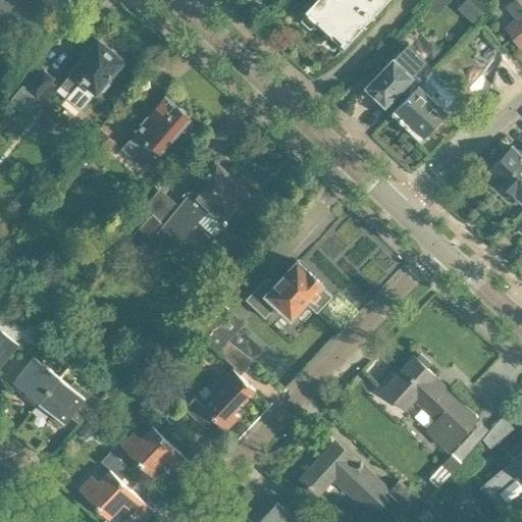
[(0,0),(0,24),(6,14),(36,32),(52,4),(45,0),(0,0)]
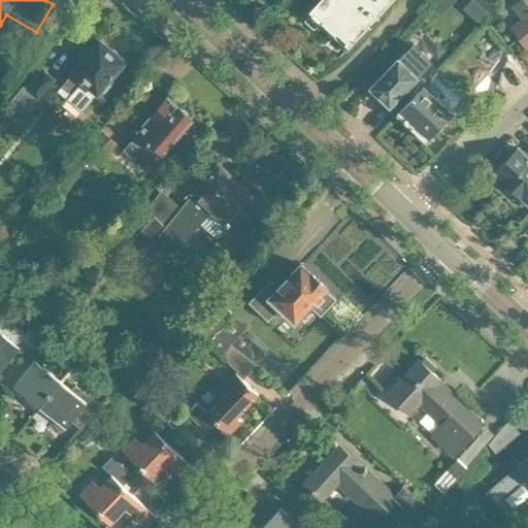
[(314,0),(305,9),(348,48),(392,0),(314,0)]
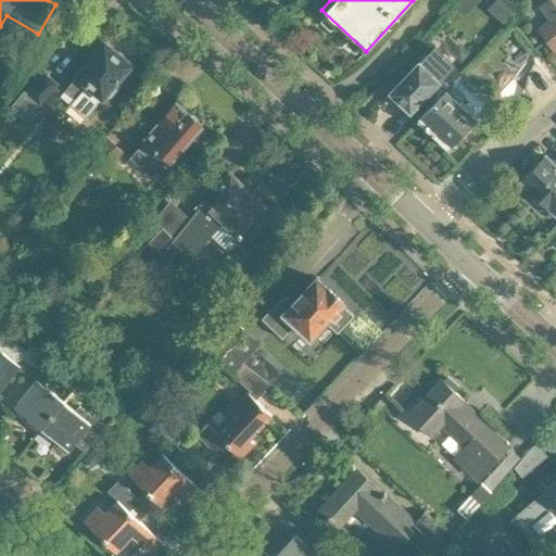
[(462,0),(456,5),(467,16),(481,2),(479,0),(462,0)]
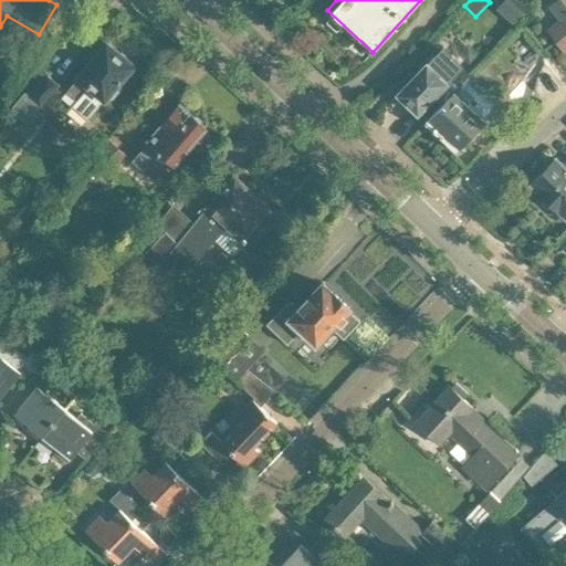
[(549,31),(551,32),(564,50),(565,48),(565,0),(558,0),(551,6),(562,21),(549,31)]
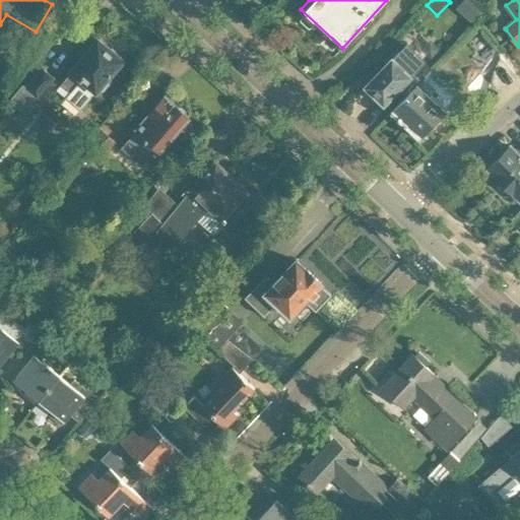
[(466,49),(477,66),(498,54),(485,37),(466,49)]
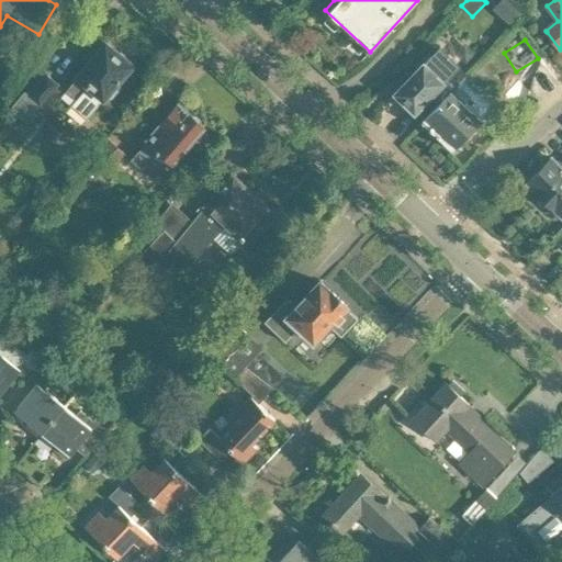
[(47,75),(30,96),(23,91),(10,110),(26,123),(41,105),(49,113),(62,98),(87,119),(132,65),(105,43),(66,90),(47,75)]
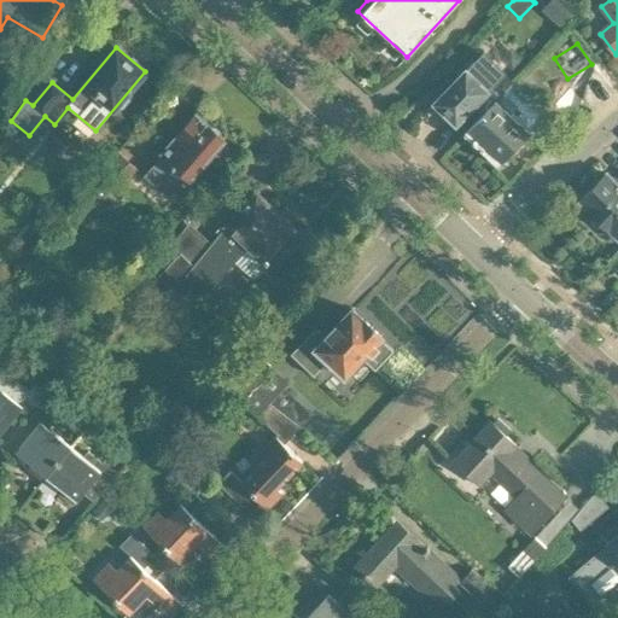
[(496,101),(505,92),(495,83),(506,74),(483,51),(452,83),(448,80),(435,93),(439,97),(433,103),(456,124),(474,106),(483,114),(465,134),(466,135),(497,103),(496,101)]
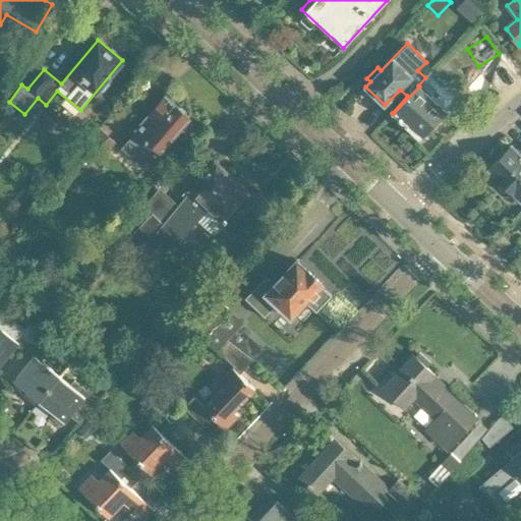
[(419,87),(393,114),(420,138),(445,112),(448,115),(459,104),(427,74),(425,77),(418,85),(419,87)]
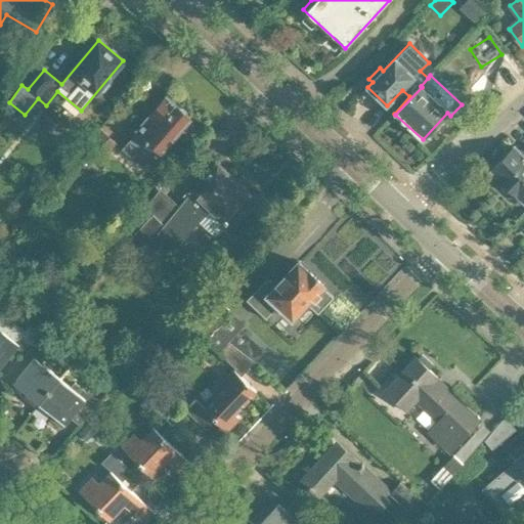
[(465,91),(476,103),(491,89),(480,77),(465,91)]
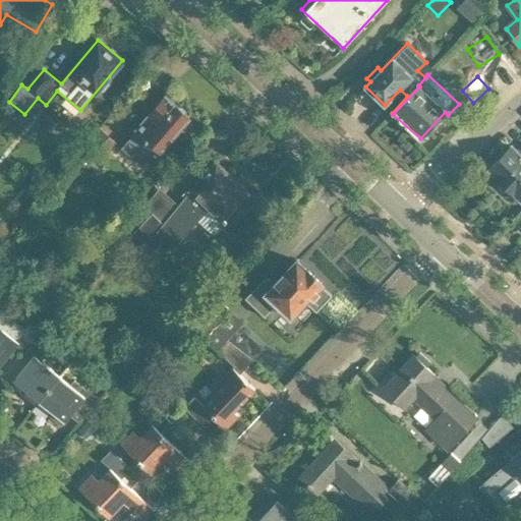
[(149,116),(136,130),(121,148),(146,170),(161,153),(159,151),(175,132),(180,137),(186,136),(191,130),(191,125),(186,120),(189,117),(165,96),(147,115),(149,116)]
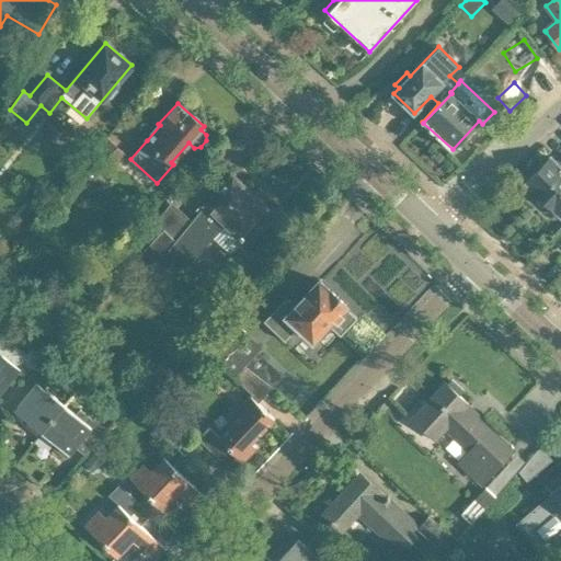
[(111,142),(93,162),(105,172),(122,152),(111,142)]
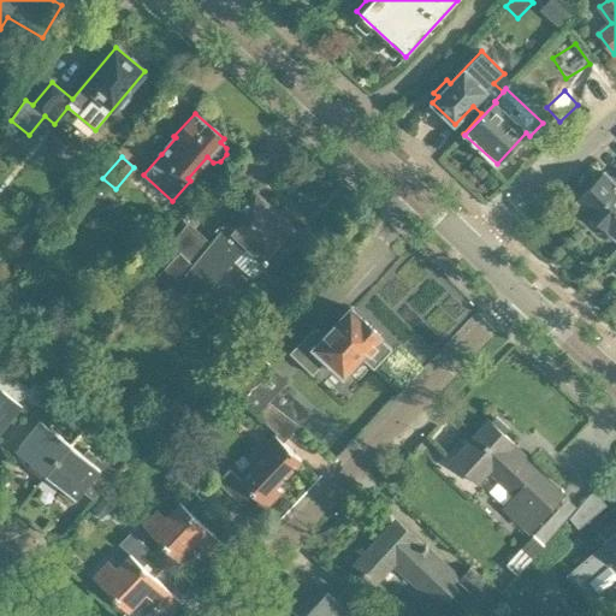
[(615,237),(615,183),(604,172),(578,200),(615,237)]
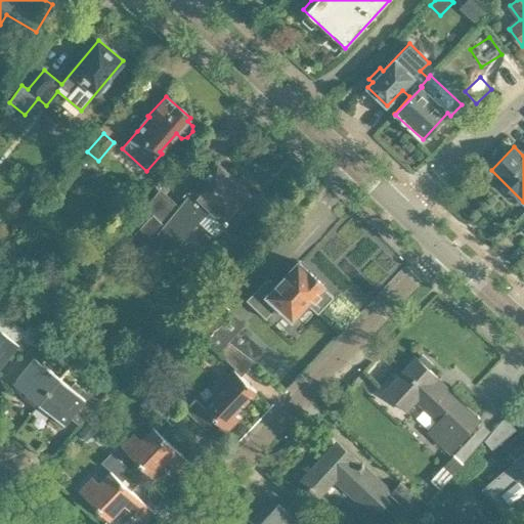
[(151,214),(130,241),(135,245),(133,247),(146,258),(162,241),(173,250),(180,242),(178,241),(198,220),(216,236),(223,228),(228,232),(257,203),(249,194),(249,193),(218,164),(191,191),(164,224),(151,214)]
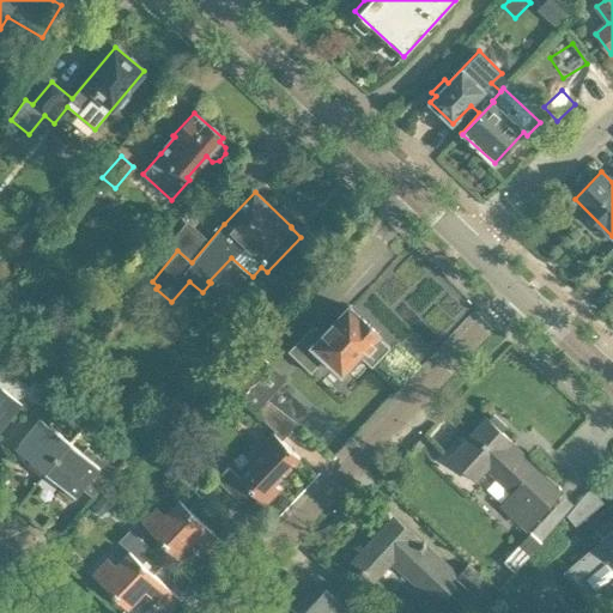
[(314,326),(289,352),(313,374),(326,359),(343,374),(359,354),(372,366),(390,347),(378,335),(380,334),(350,307),(335,322),(334,321),(323,334),(314,326)]
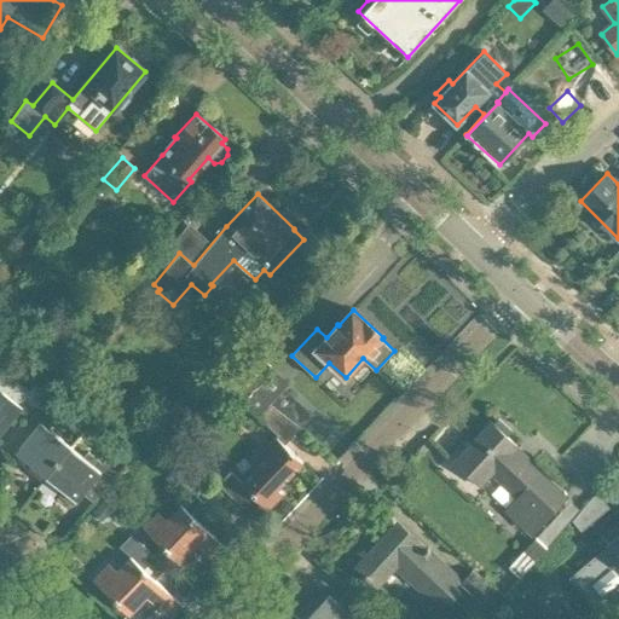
[(256,352),(225,386),(258,416),(276,398),(289,382),(256,352)]
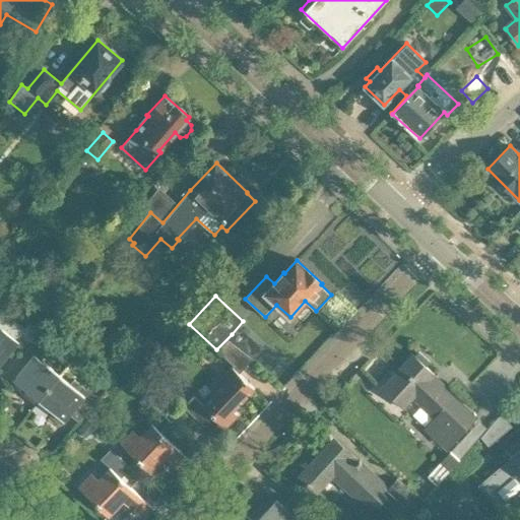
[(1,310),(0,311),(0,364),(22,337),(28,343),(46,323),(36,315),(24,328),(1,310)]
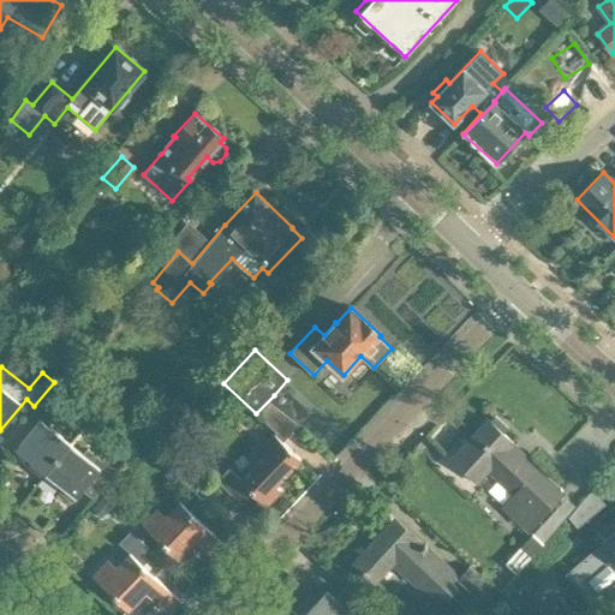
[(54,382),(34,406),(47,417),(67,393),(54,382)]
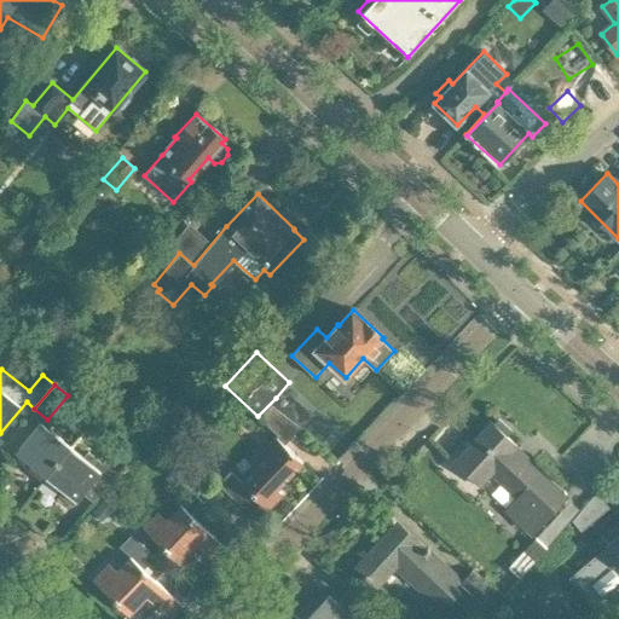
[(229,472),(218,484),(243,507),(254,496),(267,509),(282,493),(277,489),(302,462),(284,445),(304,424),(276,398),(258,416),(278,434),(262,451),(267,456),(241,484),(229,472)]
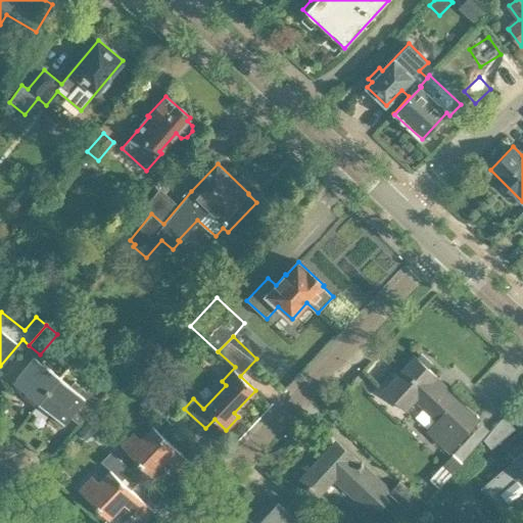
[(34,357),(22,370),(10,386),(19,393),(22,389),(38,401),(58,376),(34,357)]
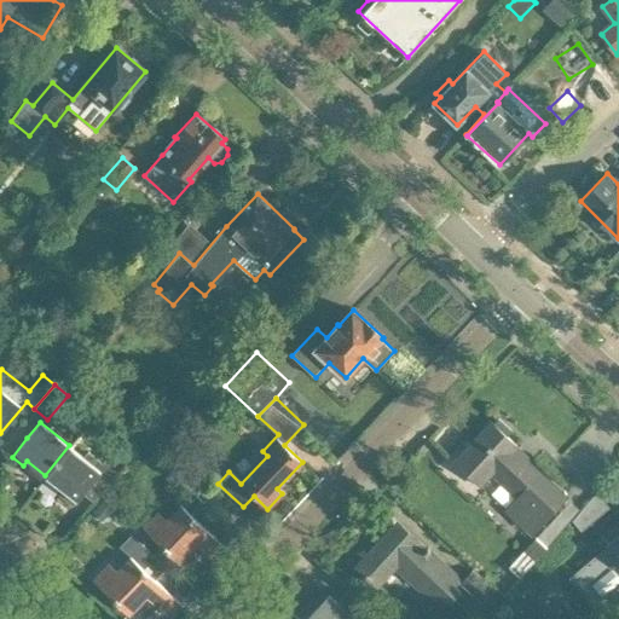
[(69,445),(45,475),(65,492),(61,497),(73,505),(87,487),(92,482),(102,490),(114,474),(102,463),(87,452),(84,457),(69,445)]
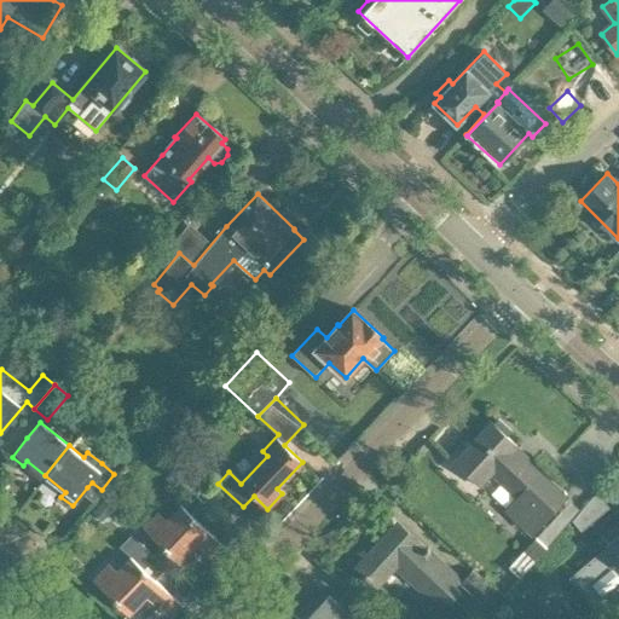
[(596,492),(572,520),(580,530),(608,507),(596,492)]
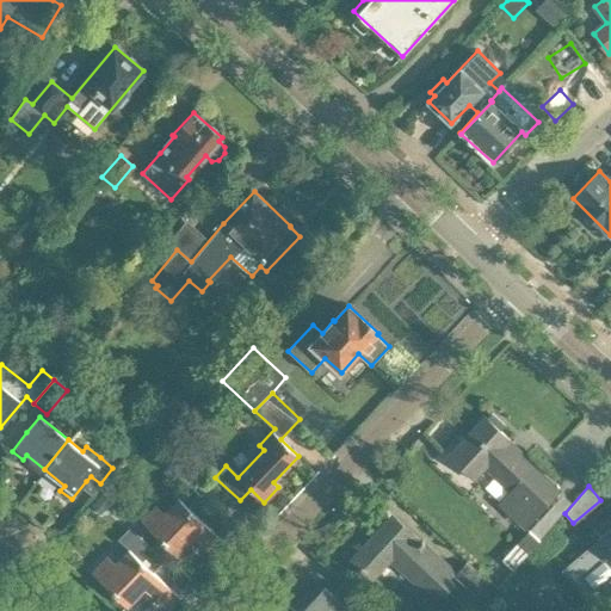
[(102,492),(92,504),(102,512),(111,500),(102,492)]
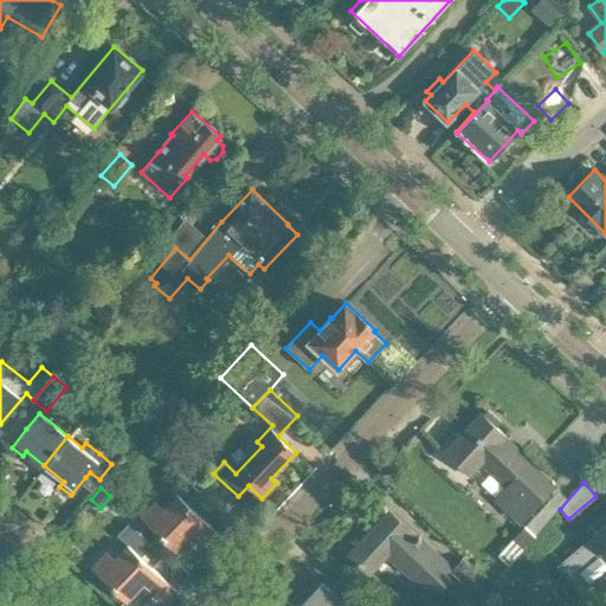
[(140,516),(159,535),(175,552),(193,533),(212,552),(224,539),(178,495),(163,509),(155,501),(140,516)]
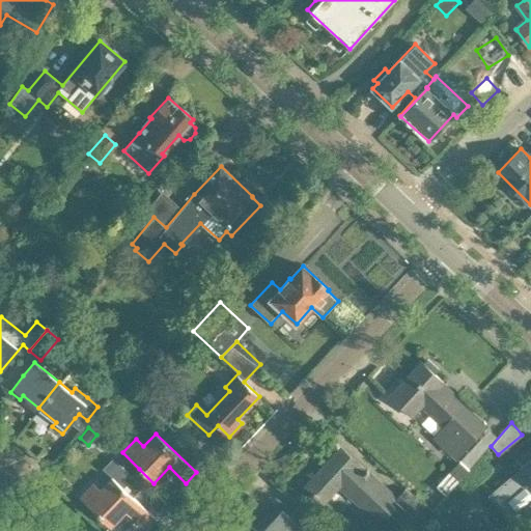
[(313,494),(317,498),(318,497),(324,502),(339,485),(381,523),(398,502),(415,516),(424,507),(407,491),(397,501),(369,475),(370,474),(368,472),(366,474),(344,453),(335,463),(331,458),(306,485),(314,493),(313,494)]
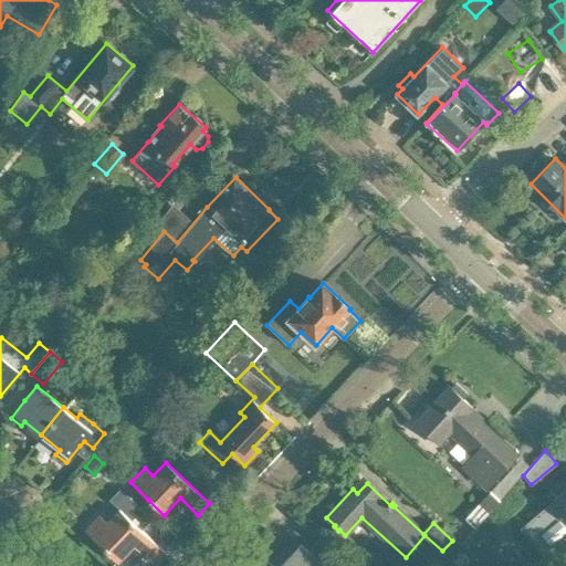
[(565,490),(522,527),(554,565),(563,565),(565,564),(565,490)]
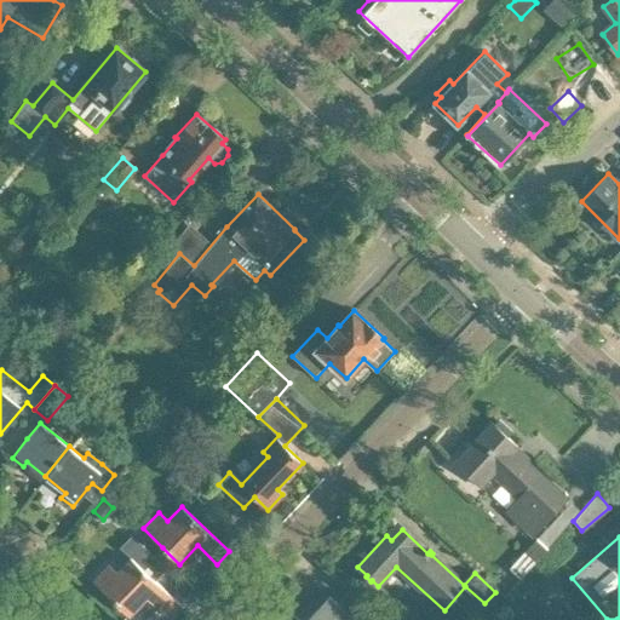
[(537,538),(510,569),(521,579),(547,547),(537,538)]
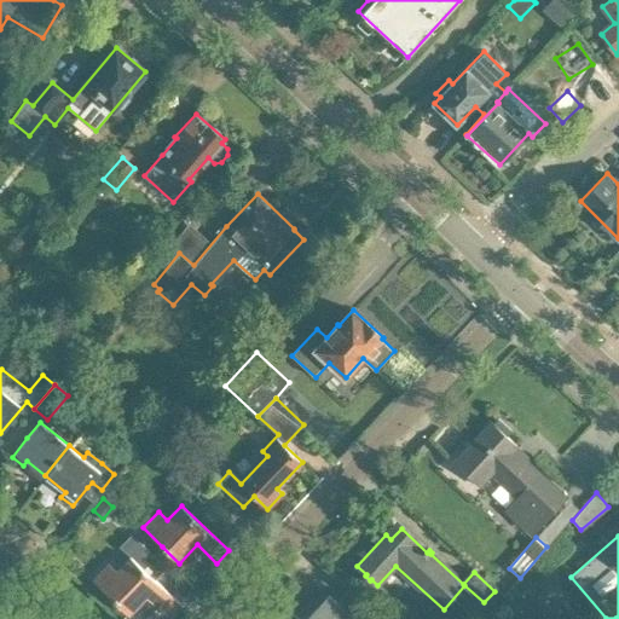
[(110,565),(94,580),(129,614),(148,596),(167,614),(179,602),(149,574),(161,562),(143,545),(131,557),(117,572),(110,565)]
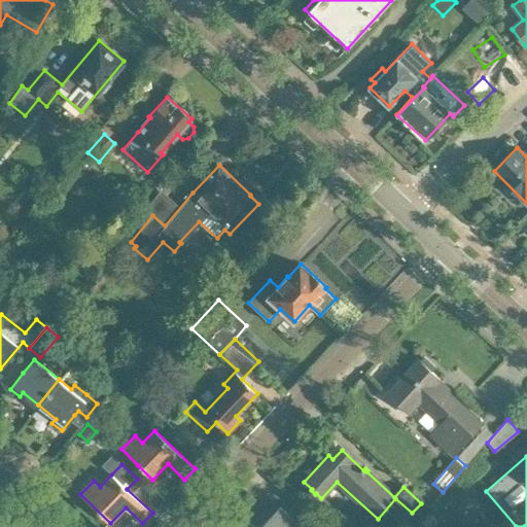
[(272,516),(259,526),(308,526),(306,524),(303,526),(301,526),(299,525),(291,517),(277,503),(268,512),(272,516)]
